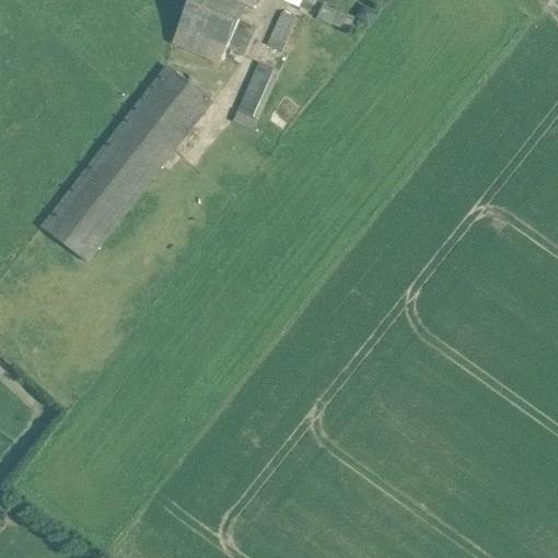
[(252,7),(254,0),(192,0),(173,42),(219,62),(225,47),(244,56),(256,27),(239,20),(245,3),(252,7)]
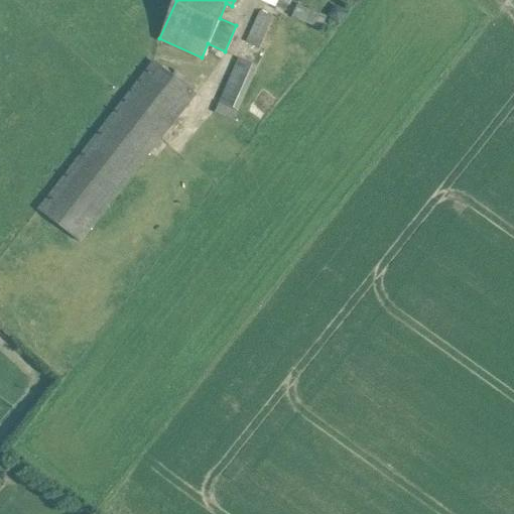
[(262,0),(284,9),(286,3),(288,4),(289,0),(262,0)]
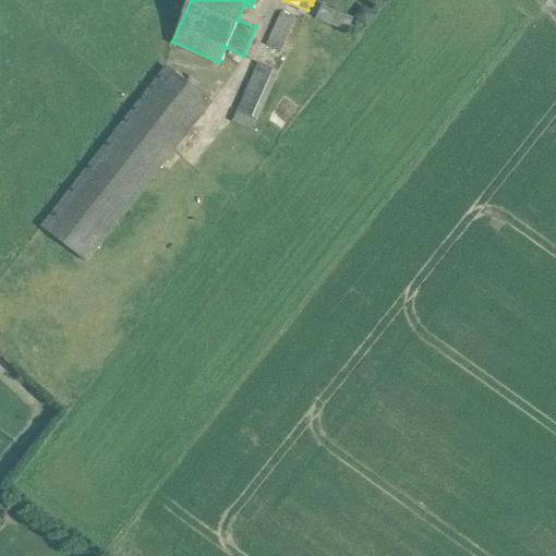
[(265,43),(279,49),(294,16),(280,10),(265,43)]
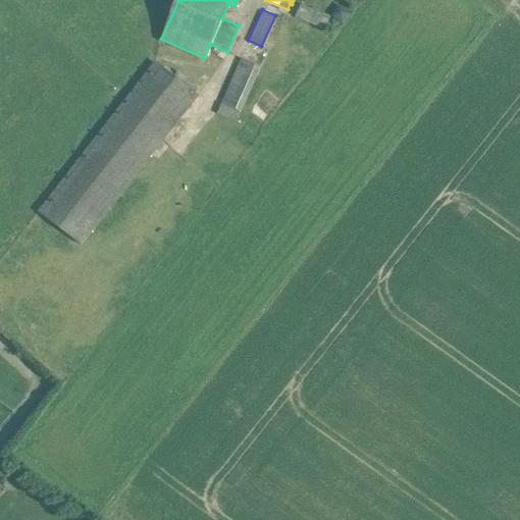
[(215,112),(236,120),(260,65),(240,56),(215,112)]
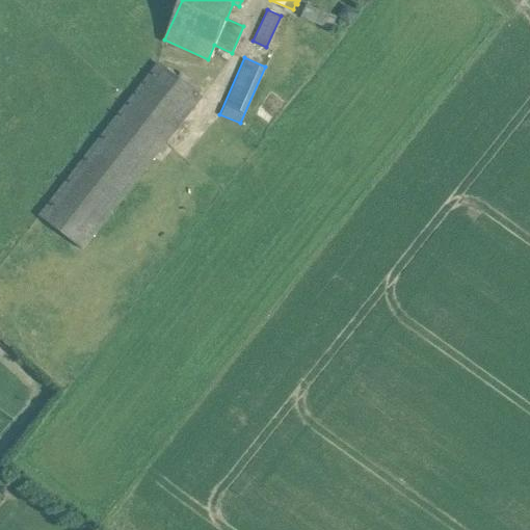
[(37,214),(82,249),(202,97),(157,61),(37,214)]
